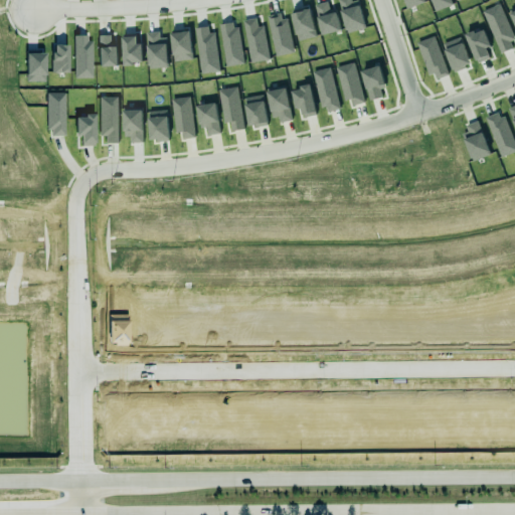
[(356,0),(352,1),(351,0),(337,0),(348,33),(366,27),(357,0),(356,0)]
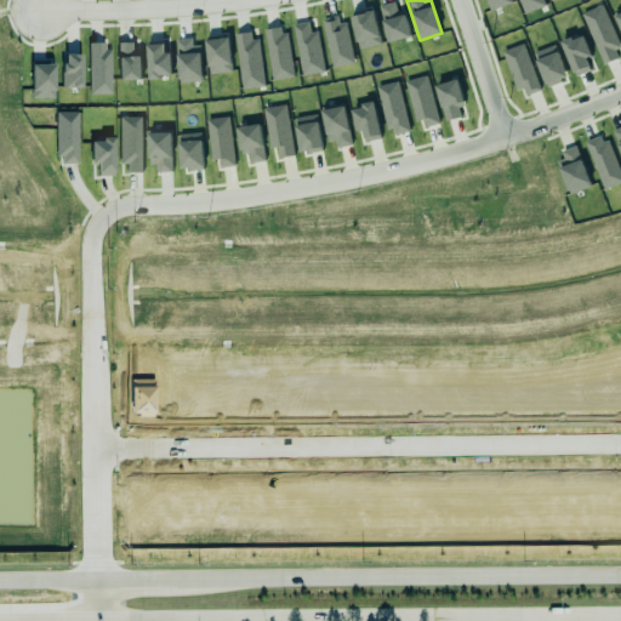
[(488,0),(490,10),(512,5),(510,0),(488,0)]
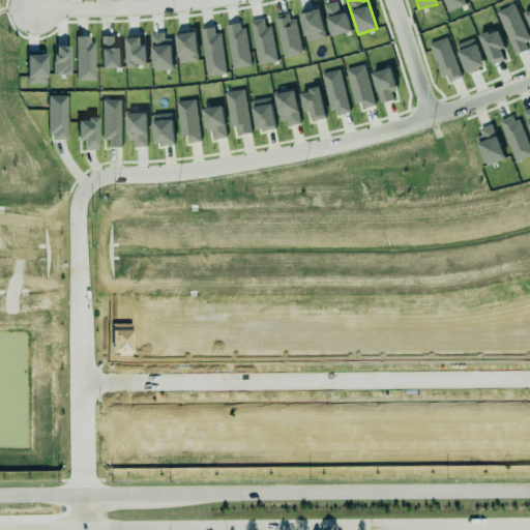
[(466,4),(464,0),(442,0),(447,11),(466,4)]
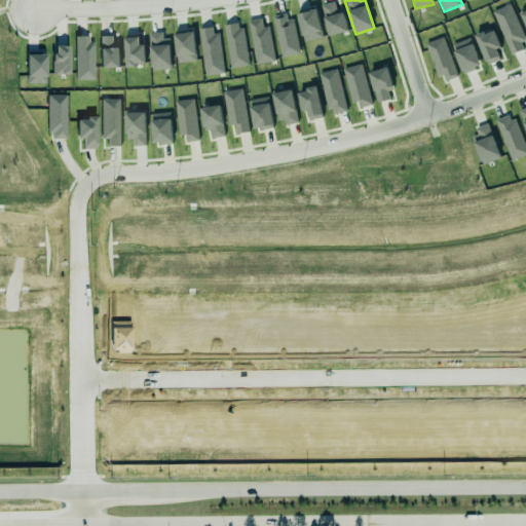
[(328,36),(347,32),(344,9),(336,11),(335,2),(322,4),(328,36)]
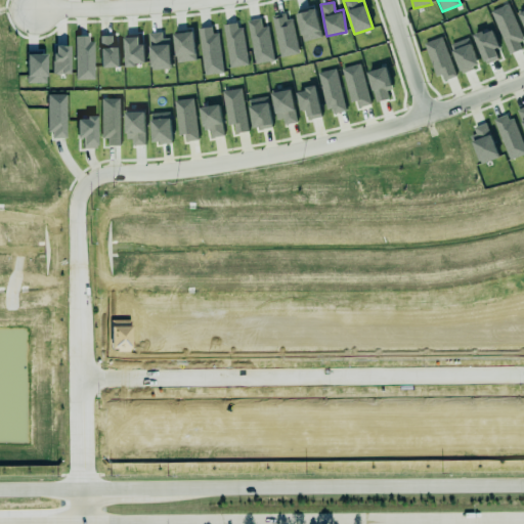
[(509,52),(523,44),(523,39),(508,4),(490,11),(509,52)]
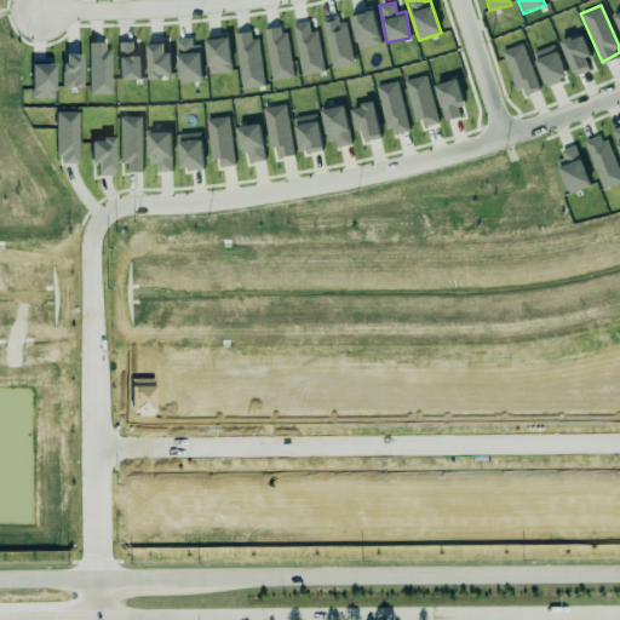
[(352,15),(357,49),(379,45),(374,11),(352,15)]
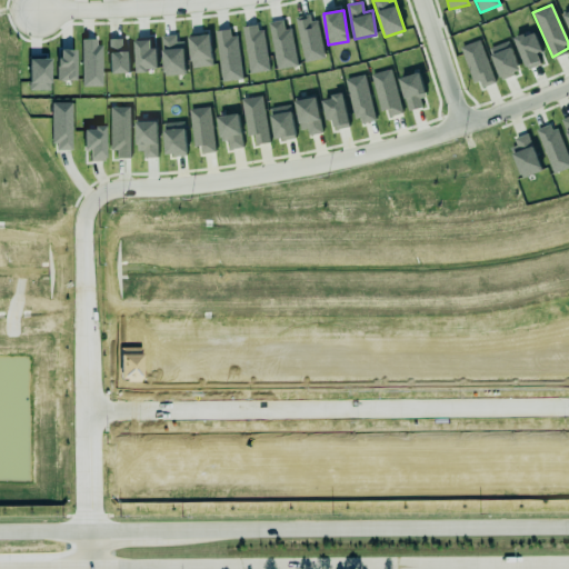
[(311,21),(310,15),(297,17),(302,61),(323,59),(319,20),(311,21)]
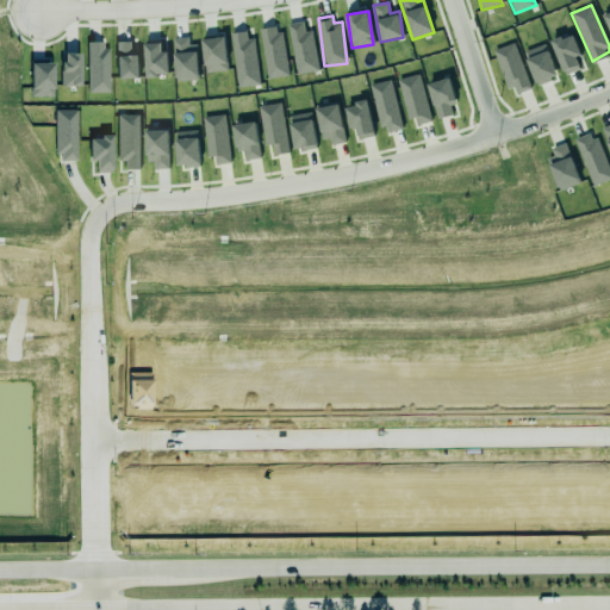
[(311,30),(305,31),(303,22),(288,24),(298,74),(319,70),(311,30)]
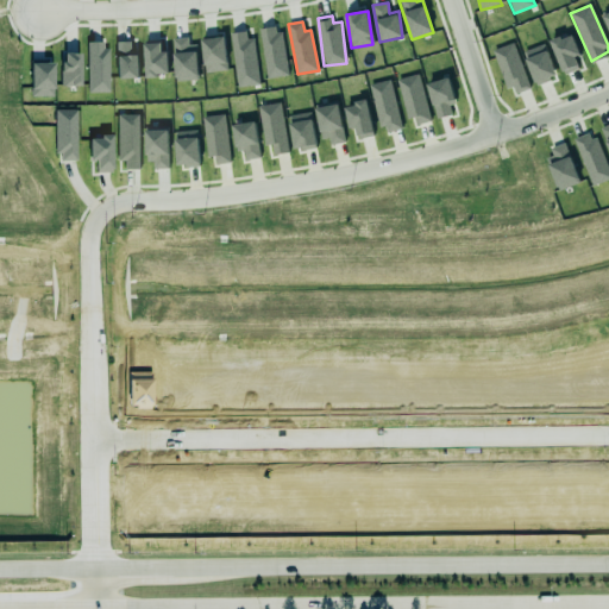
[(265,79),(287,76),(283,27),(262,30),(265,79)]
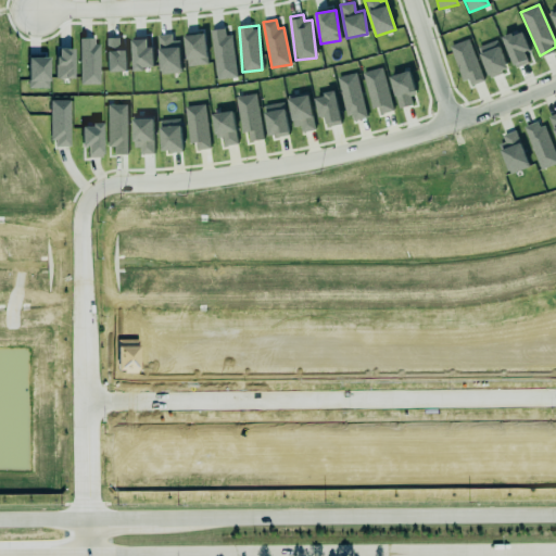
[(211,30),(216,79),(235,78),(230,28),(211,30)]
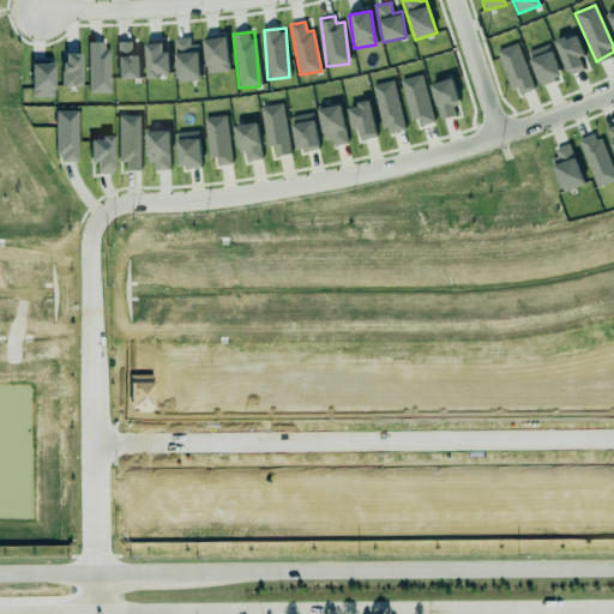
[(566,76),(584,70),(579,56),(584,55),(577,34),(557,41),(566,76)]
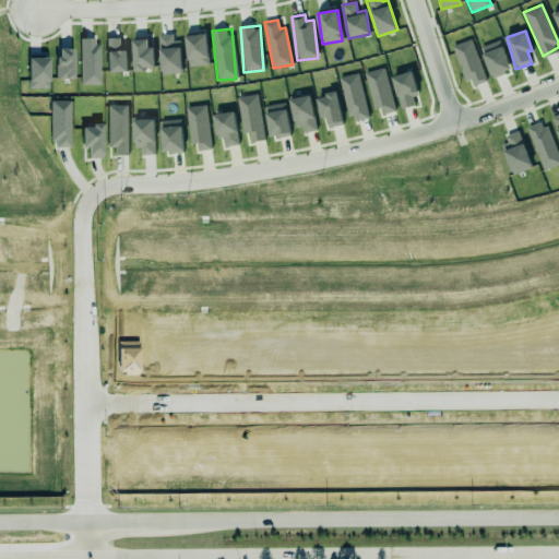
[(161,73),(181,73),(181,40),(173,40),(173,35),(159,35),(161,73)]
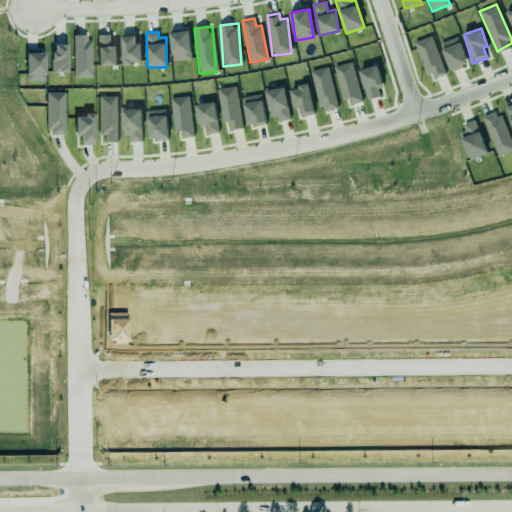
[(190,59),(189,32),(170,32),(172,60),(190,59)]
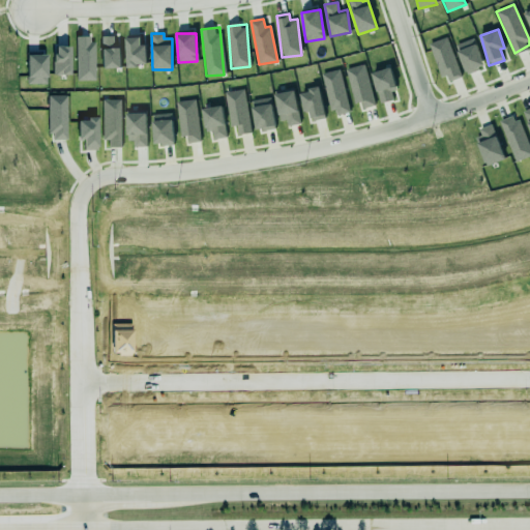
[(93,36),(75,37),(76,81),(93,81),(93,36)]
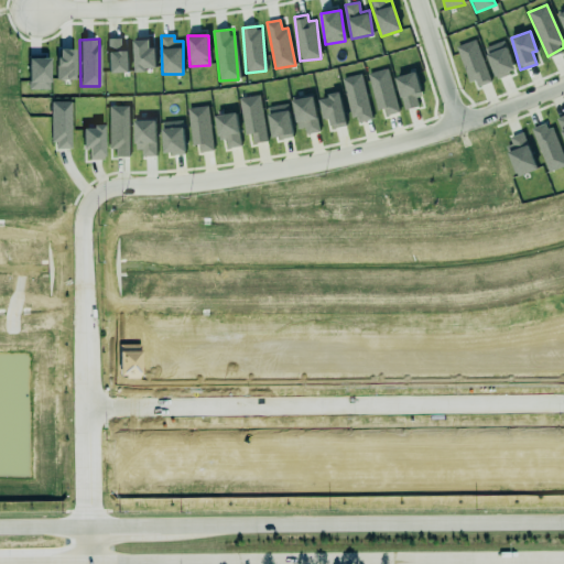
[(129,72),(128,51),(121,51),(121,39),(106,39),(107,73),(129,72)]
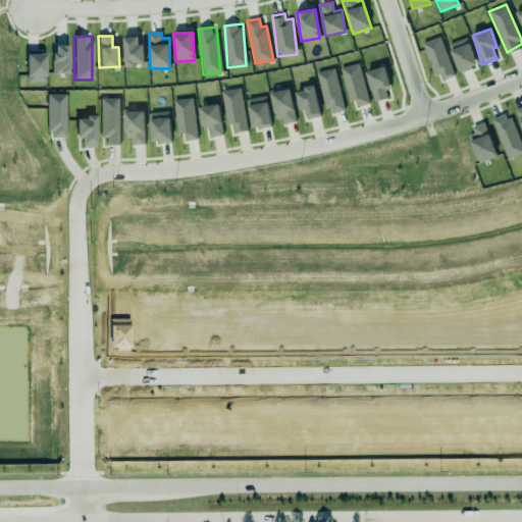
[(143,64),(142,37),(123,37),(125,65),(143,64)]
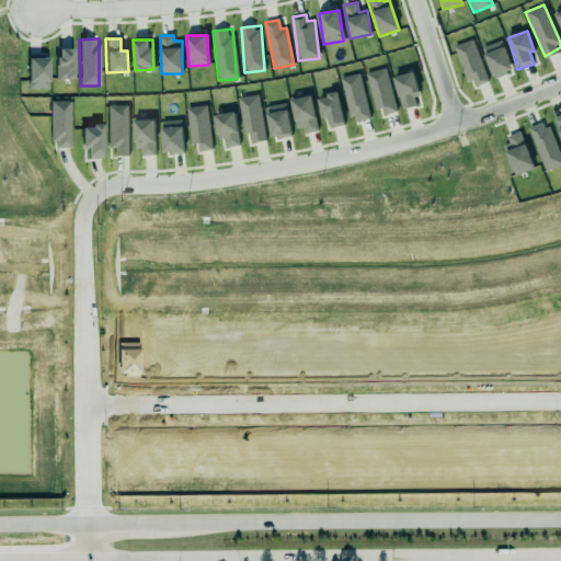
[(488,81),(472,39),(455,46),(470,88),(488,81)]
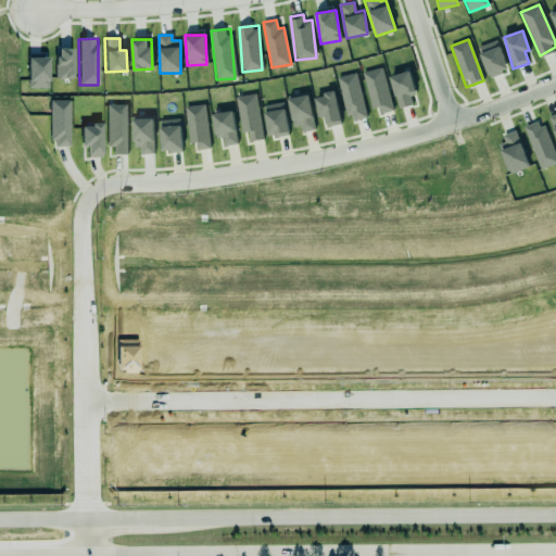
[(478,47),(489,77),(508,71),(497,39),(478,47)]
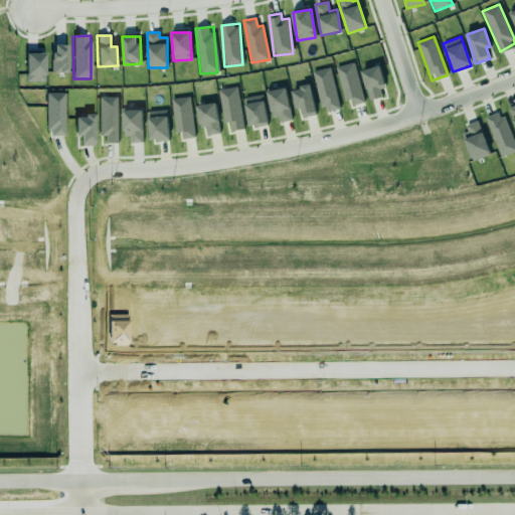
[(51,72),(66,72),(67,45),(52,44),(51,72)]
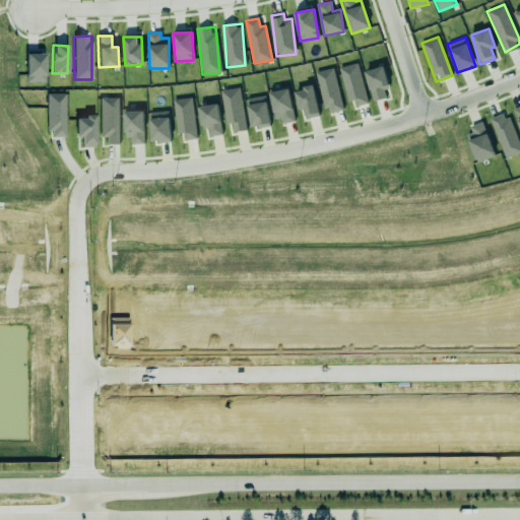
[(45,54),(25,54),(25,82),(45,82),(45,54)]
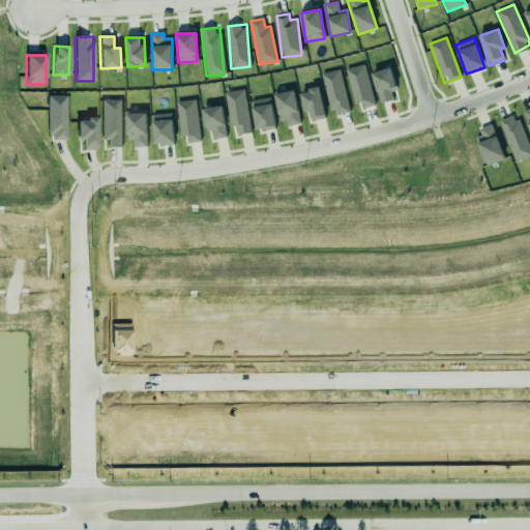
[(357,110),(376,106),(364,64),(347,68),(357,110)]
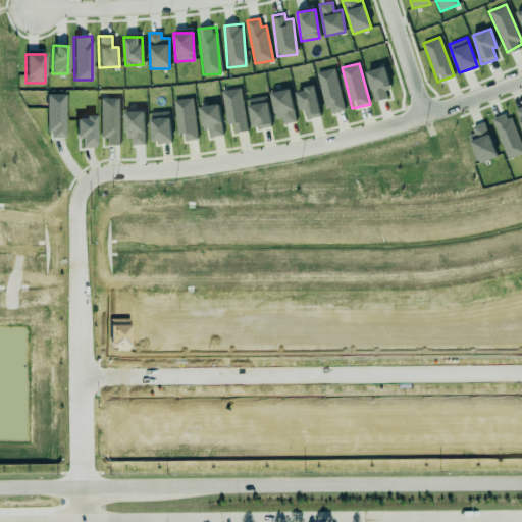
[(387,98),(385,90),(390,89),(384,66),(366,71),(374,102),(387,98)]
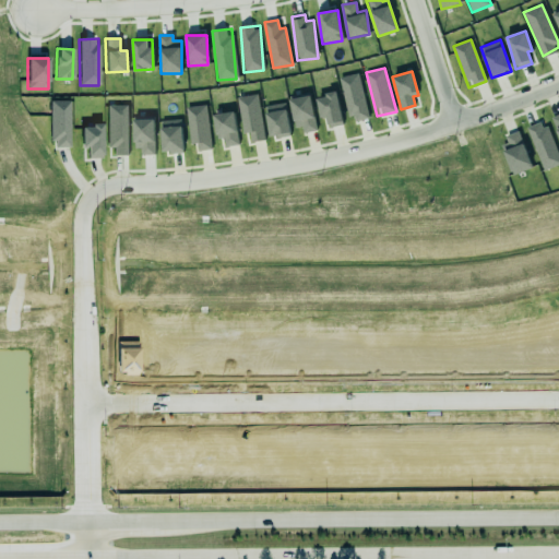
[(369,118),(357,73),(340,78),(352,122),(369,118)]
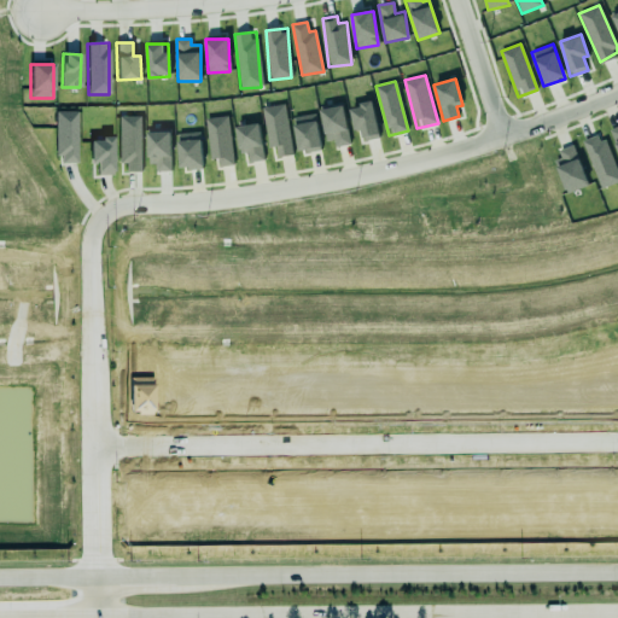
[(355,132),(361,130),(363,141),(379,138),(373,103),(349,106),(355,132)]
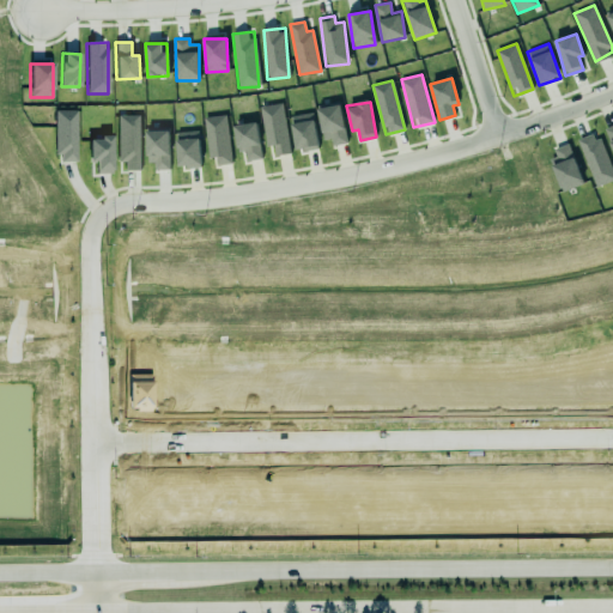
[(260,107),(266,146),(274,146),(275,156),(290,153),(283,103),(260,107)]
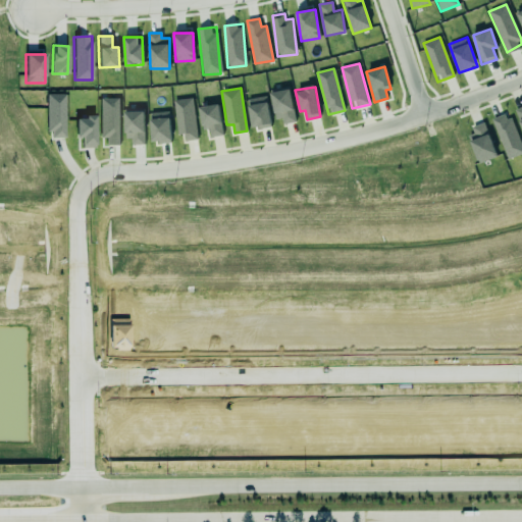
[(271,92),(274,119),(282,118),(282,123),(295,122),(292,90),(271,92)]
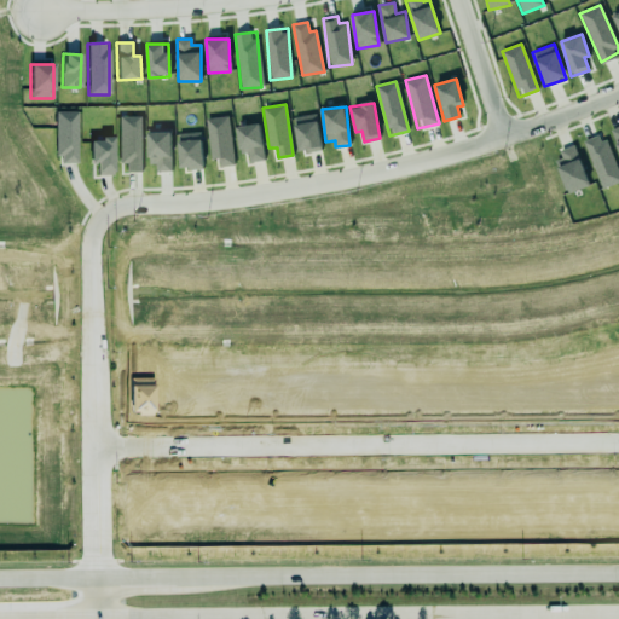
[(76,111),(56,113),(57,163),(77,163),(76,111)]
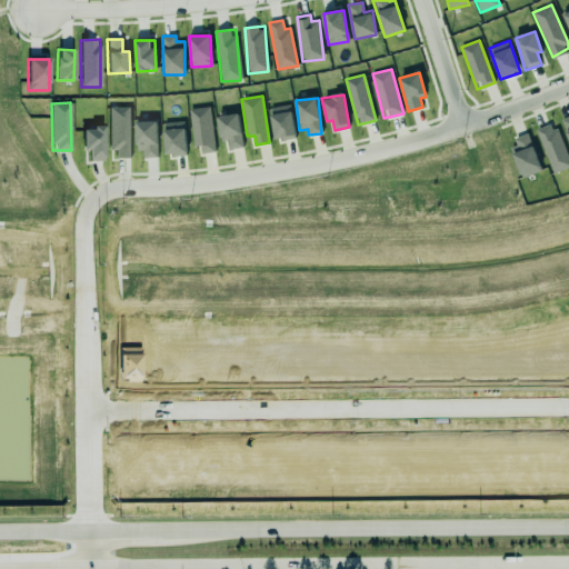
[(270,108),(276,140),(297,137),(290,105),(270,108)]
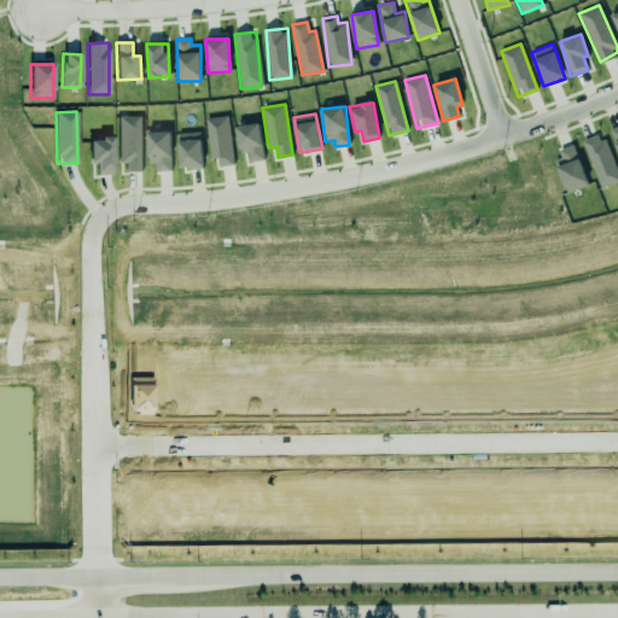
[(118,163),(126,163),(126,172),(141,172),(141,116),(118,116),(118,163)]
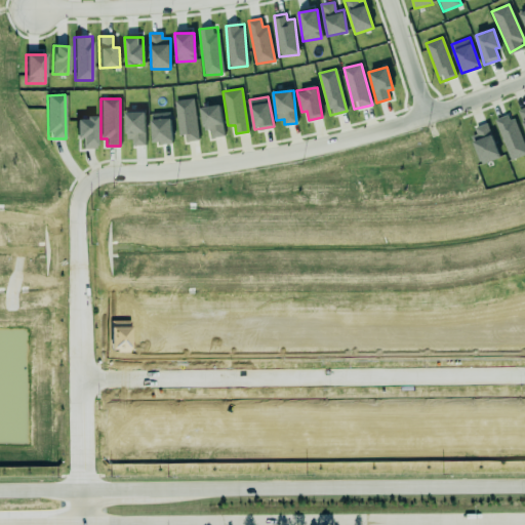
[(185,142),(198,140),(195,98),(175,101),(178,135),(185,134),(185,142)]
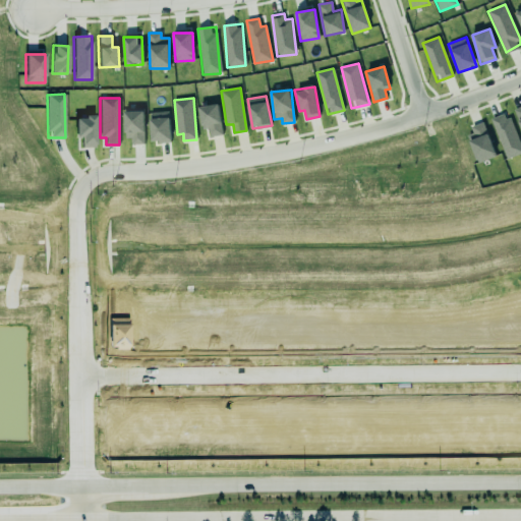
[(222,135),(219,104),(199,106),(201,129),(209,129),(210,136),(222,135)]
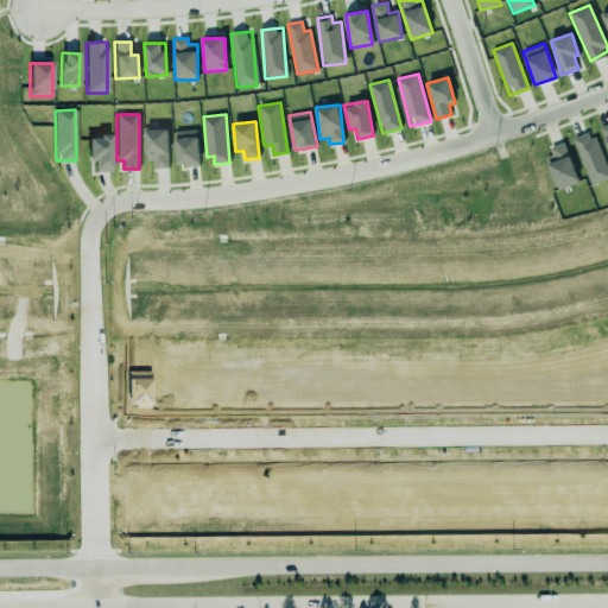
[(154,169),(169,168),(168,130),(145,130),(145,162),(153,160),(154,169)]
